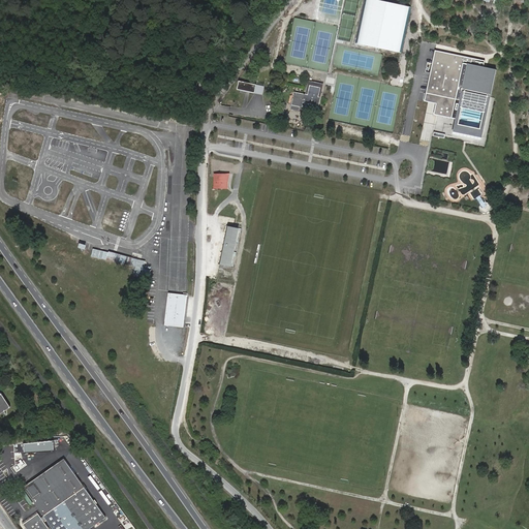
[(377,48),(400,53),(409,6),(386,1),(379,0),(363,0),(354,42),(377,48)]
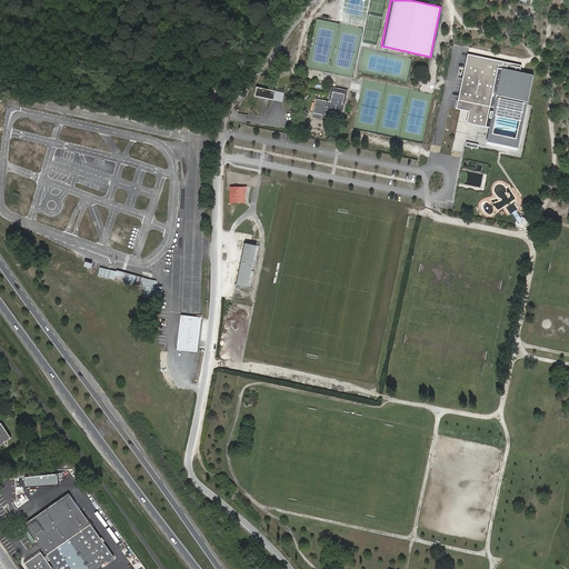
[(466,106),(472,107),(470,119),(492,123),(489,140),(508,145),(523,148),(540,65),(473,51),(470,65),(463,63),(461,76),(466,76),(460,105),(466,106)]
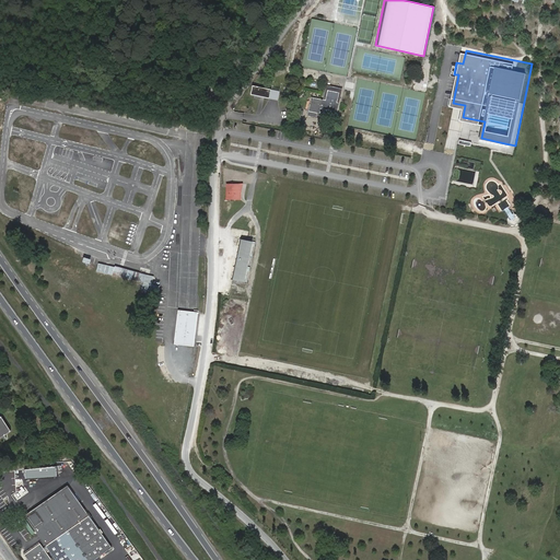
[(277,89),(258,85),(256,95),(275,98),(277,89)]
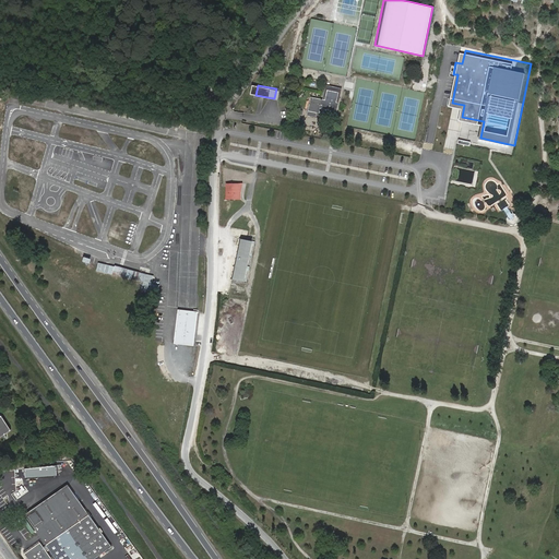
[(336,93),(326,91),(325,99),(310,97),(308,110),(319,113),(319,111),(334,115),(337,103),(334,103),(336,93)]
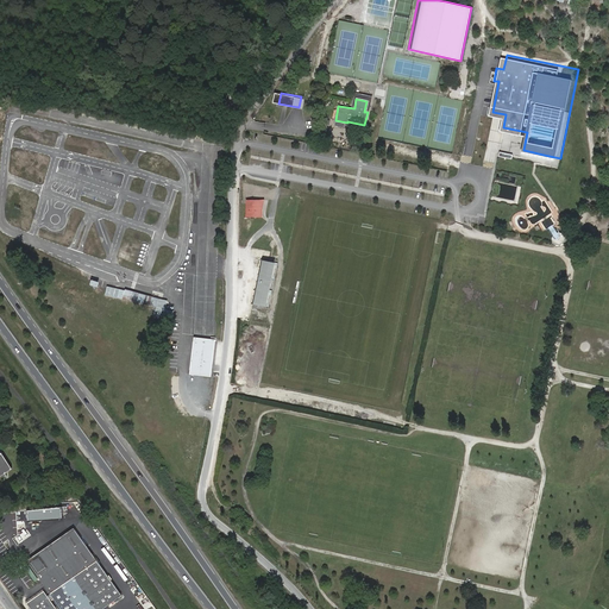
[(498,113),(493,112),(482,111),(466,175),(471,176),(478,177),(483,152),(503,127),(506,114),(498,113)]
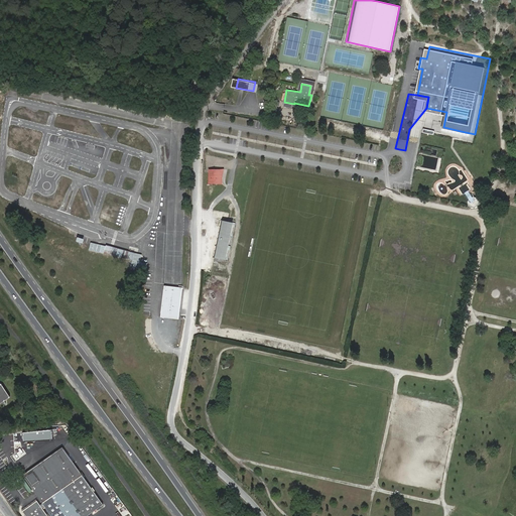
[(341,130),(342,124),(321,121),(320,127),(341,130)]
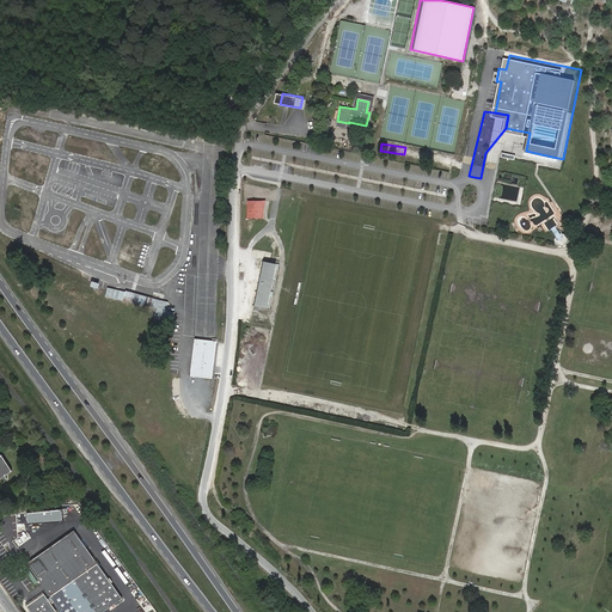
[(410,150),(409,159),(438,163),(439,154),(410,150)]
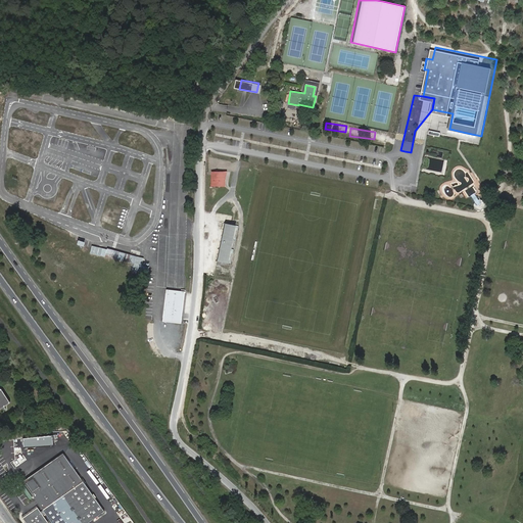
[(377,145),(384,146),(385,135),(378,134),(377,145)]
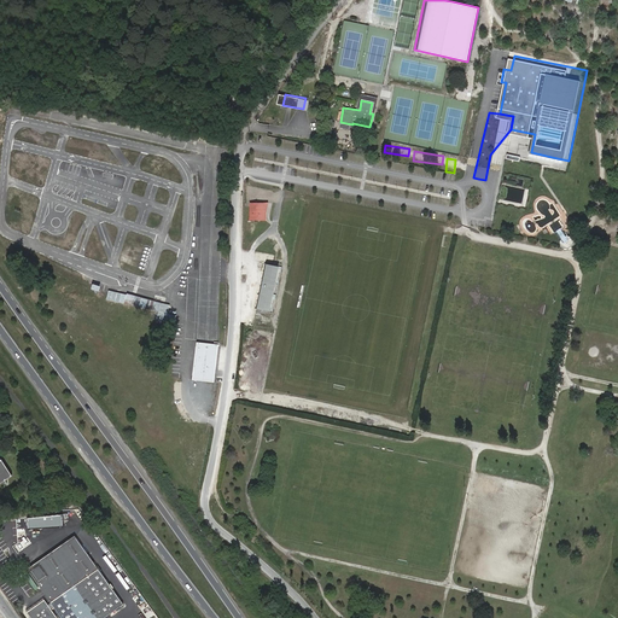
[(269,203),(251,202),(250,220),(267,221),(267,211),(269,203)]
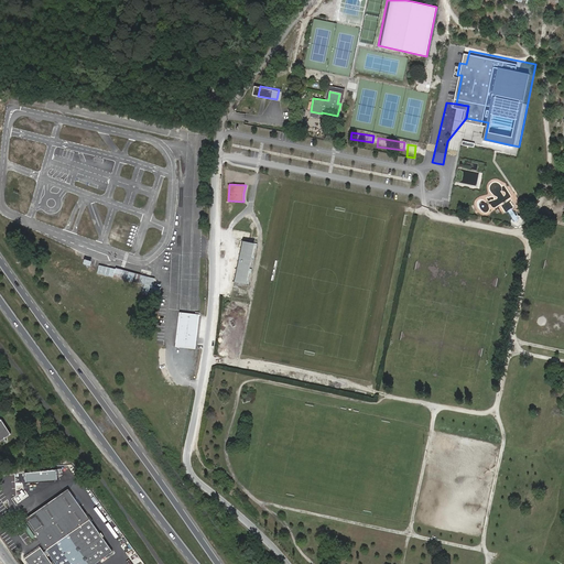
[(249,242),(242,241),(235,281),(246,283),(249,269),(255,243),(249,242)]
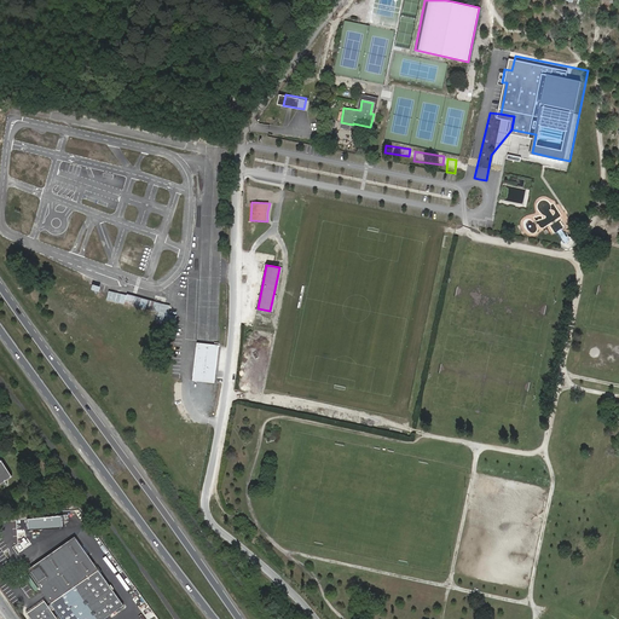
[(168,314),(169,305),(116,293),(116,294),(108,293),(106,300),(168,314)]
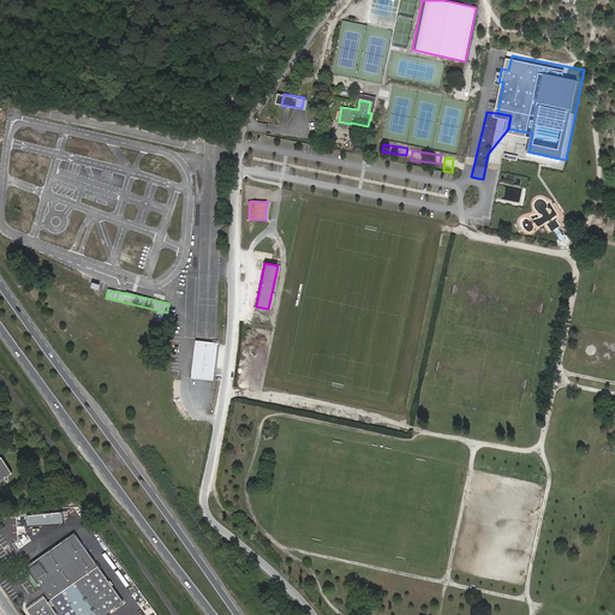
[(192,378),(213,380),(216,342),(207,342),(196,341),(192,378)]
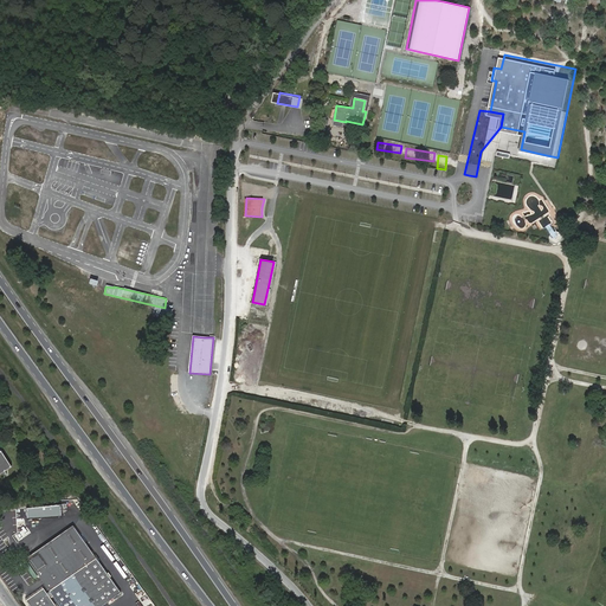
[(0,452),(0,475),(11,468),(1,452),(0,452)]
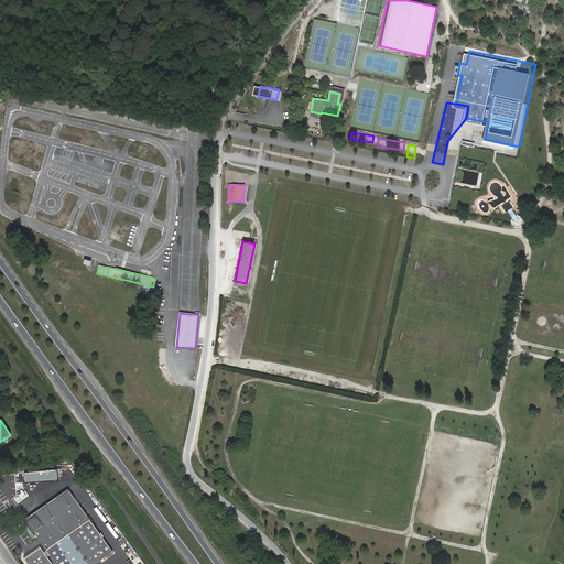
[(68,473),(73,473),(73,467),(60,467),(60,477),(68,477),(68,473)]
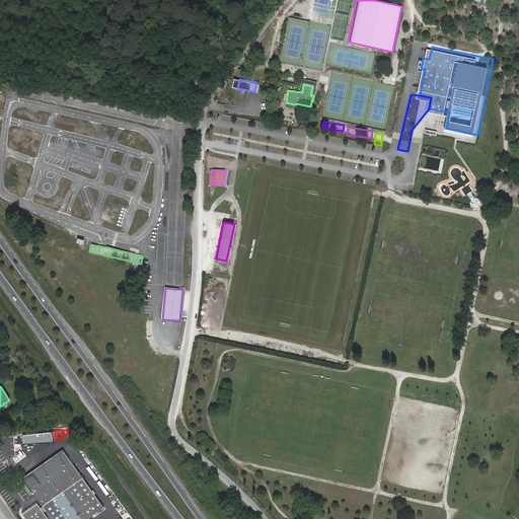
[(45,506),(50,513),(54,518),(89,518),(105,508),(65,452),(25,479),(45,506)]
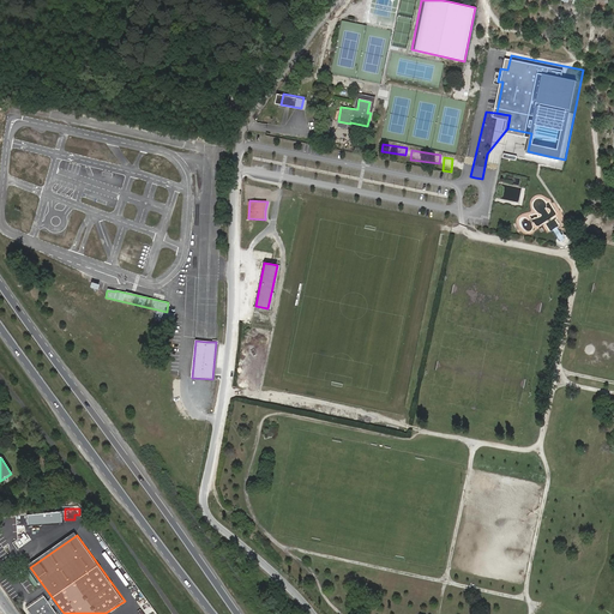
[(56,613),(54,609),(49,602),(46,597),(30,608),(34,613),(56,613)]
